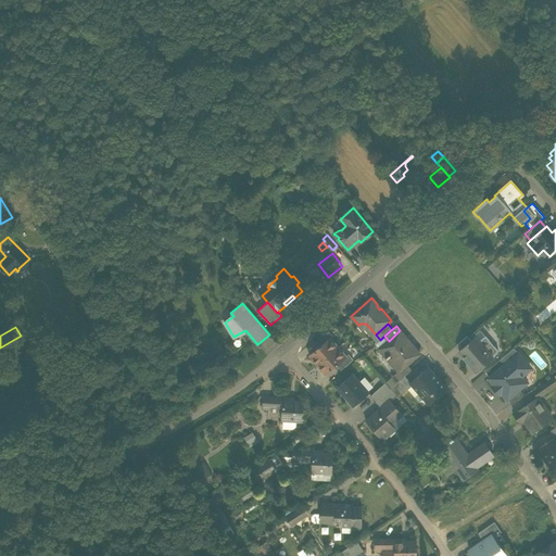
[(316,341),(319,345),(330,336),(331,338),(335,335),(329,329),(316,341)]
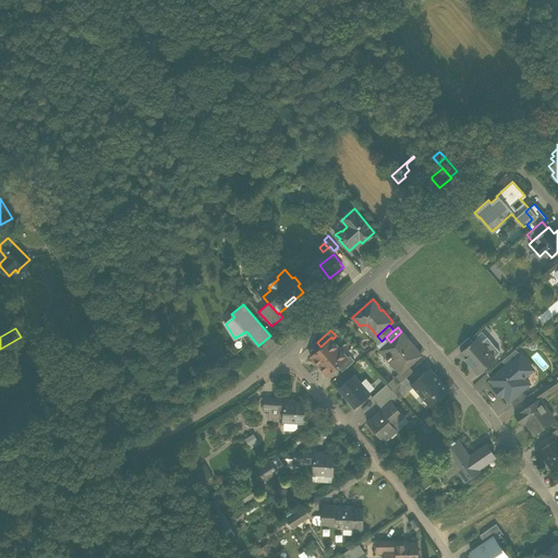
[(422,355),(401,331),(390,342),(379,351),(388,361),(388,360),(399,373),(400,374),(409,366),(422,355)]
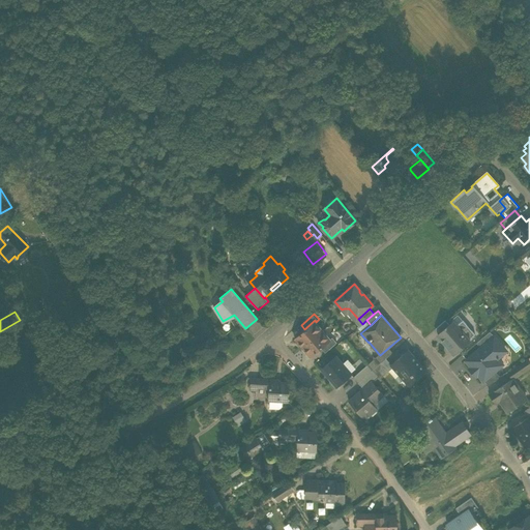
[(294,337),(311,356),(321,348),(330,339),(316,322),(315,320),(304,329),(294,337)]
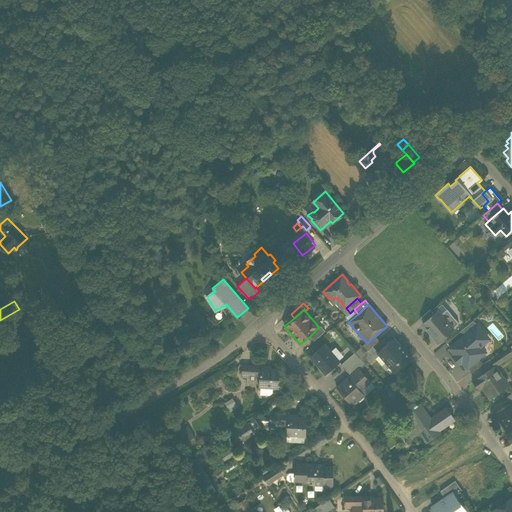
[(447,309),(441,314),(453,328),(459,323),(447,309)]
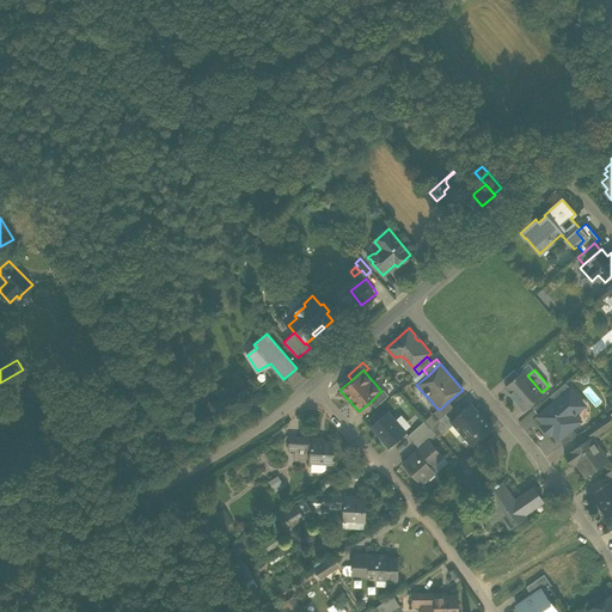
[(508,385),(519,375),(514,371),(503,379),(508,385)]
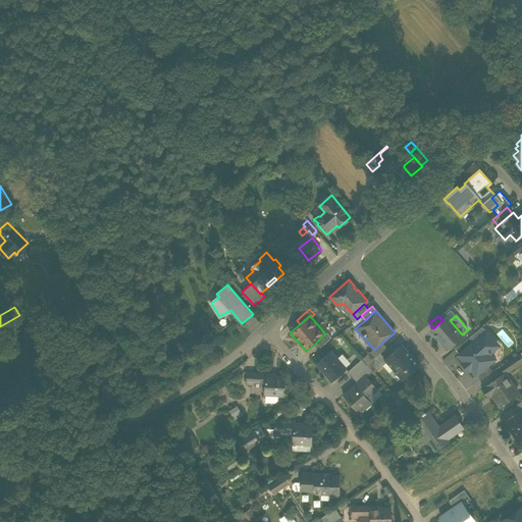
[(431,330),(447,349),(462,335),(462,334),(450,320),(447,317),(442,320),(433,328),(431,330)]
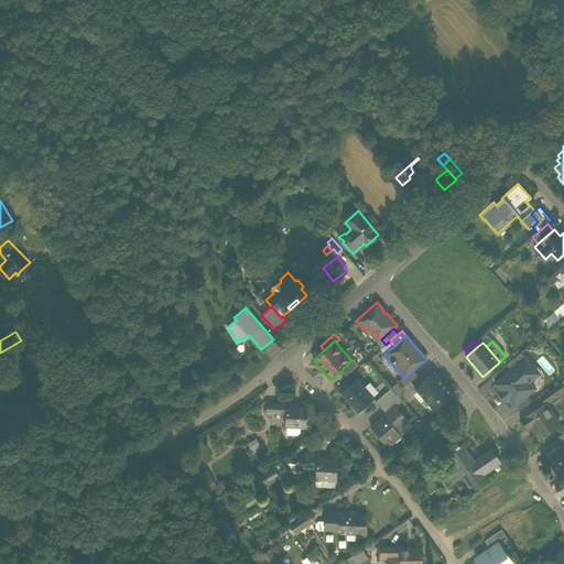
[(507,365),(511,370),(525,358),(521,353),(507,365)]
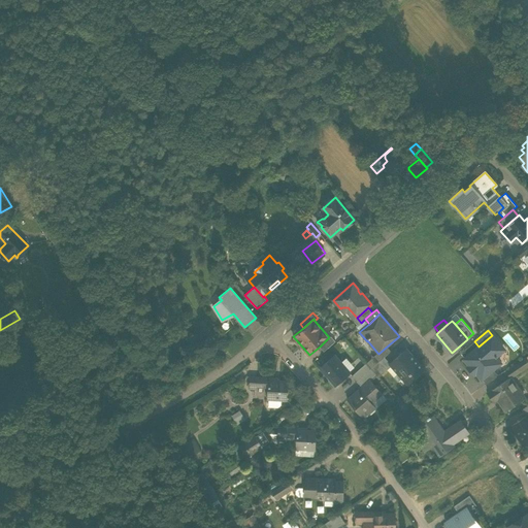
[(320,347),(324,351),(336,340),(332,335),(329,337),(320,347)]
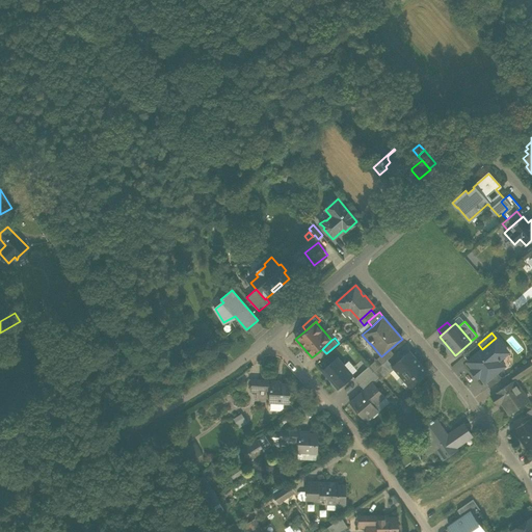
[(468,363),(485,383),(486,382),(497,373),(505,366),(495,355),(504,347),(496,338),(482,349),(468,363)]
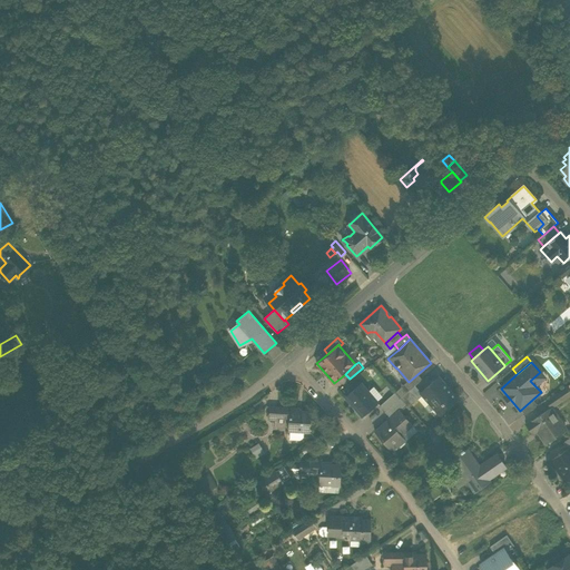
[(404,384),(410,390),(415,385),(422,379),(418,374),(409,382),(408,381),(404,384)]
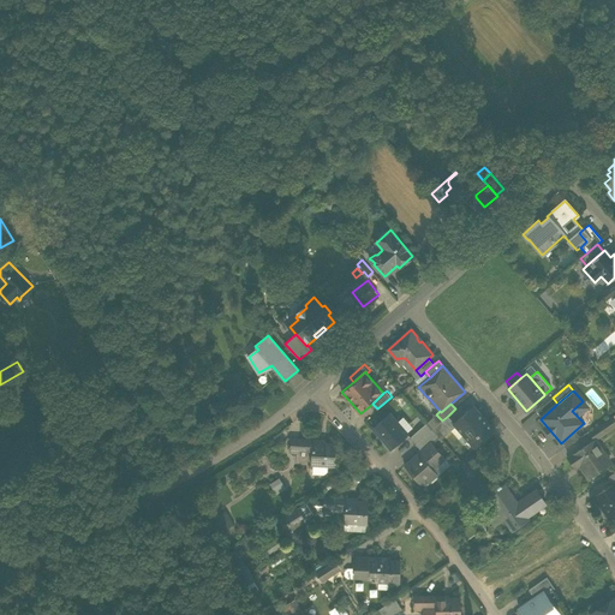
[(473,445),(473,446),(485,436),(485,437),(494,430),(473,407),(454,424),(457,427),(464,435),(469,440),(465,445),(469,448),(473,445)]
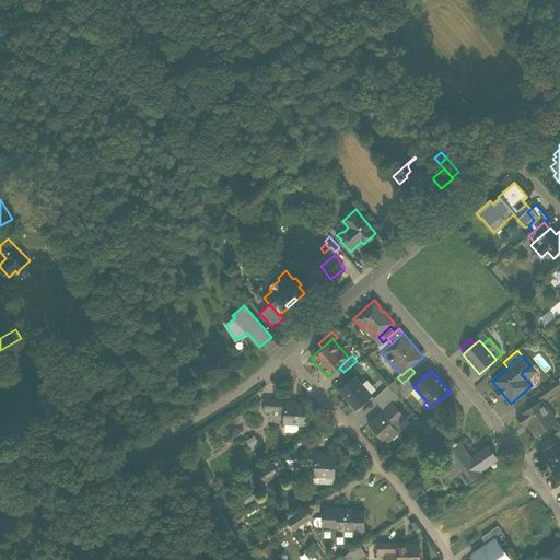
[(339,389),(356,409),(372,395),(356,375),(339,389)]
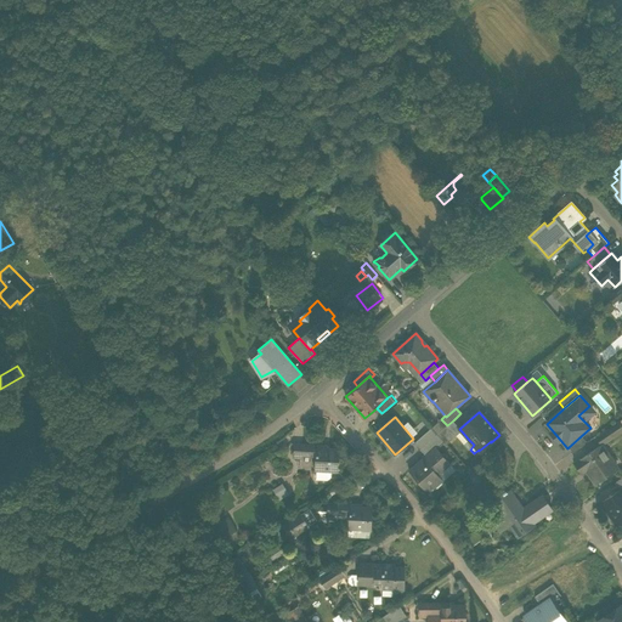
[(457,435),(462,431),(459,429),(453,420),(447,425),(437,434),(445,442),(446,444),(457,435)]
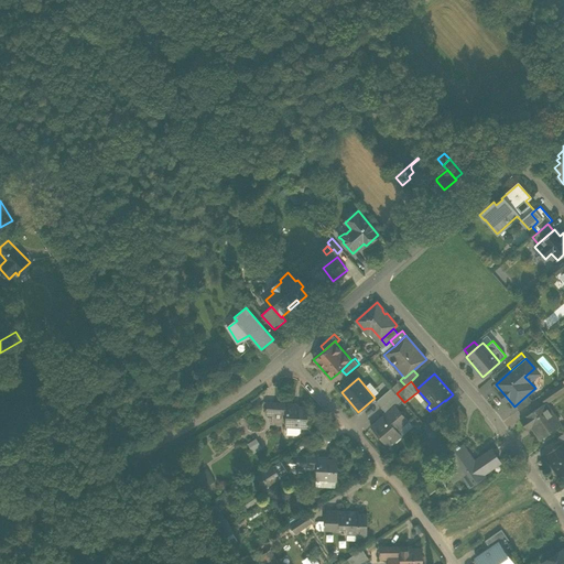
[(544,402),(545,404),(563,391),(563,387),(561,382),(541,397),(544,402)]
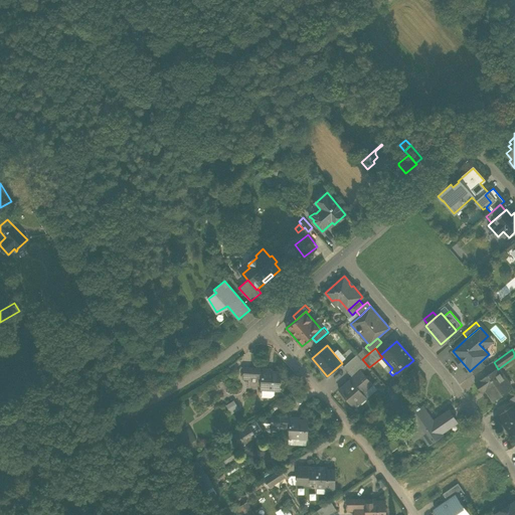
[(344,365),(349,371),(358,362),(362,359),(357,353),(344,365)]
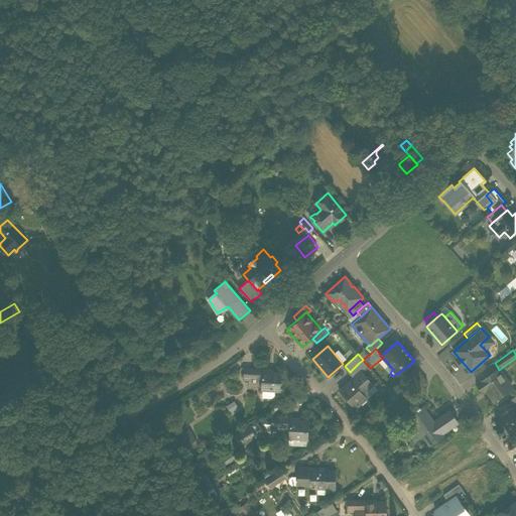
[(383,358),(379,361),(385,369),(389,365),(383,358)]
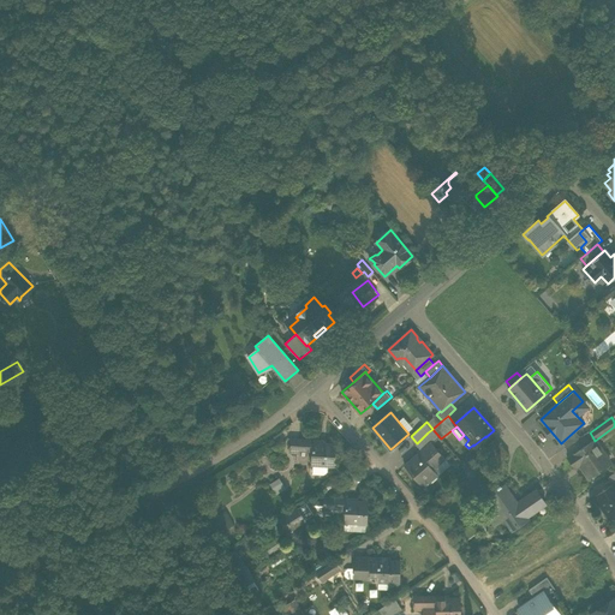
[(428,433),(435,441),(440,437),(433,429),(428,433)]
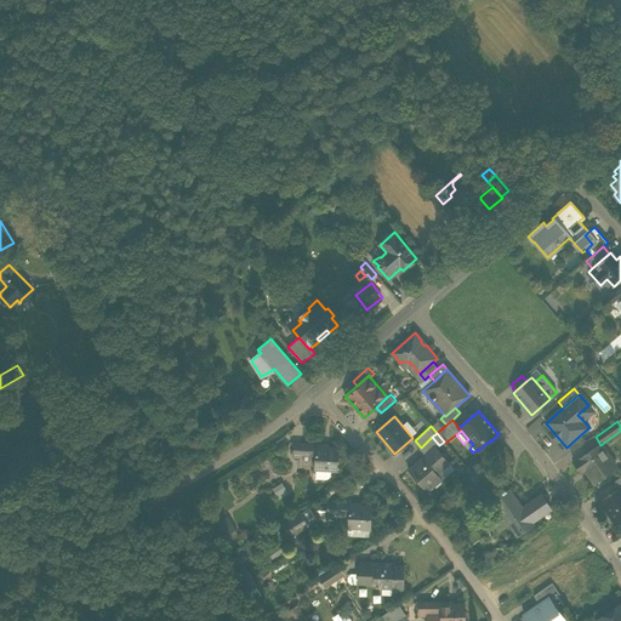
[(568,446),(573,453),(586,443),(580,436),(568,446)]
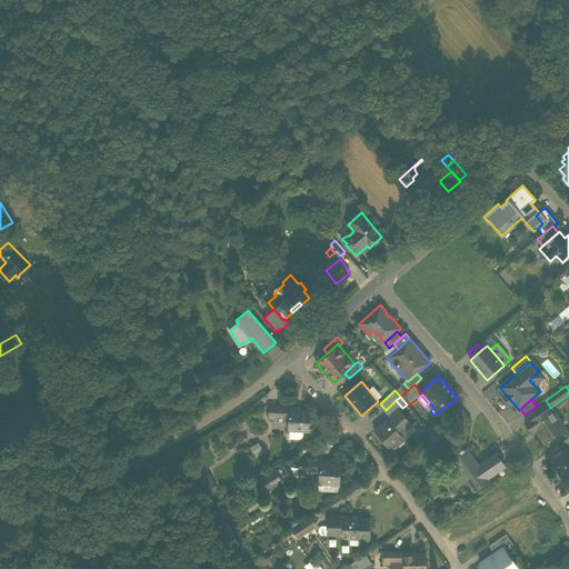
[(402,408),(396,400),(386,410),(391,417),(400,409),(400,410),(402,408)]
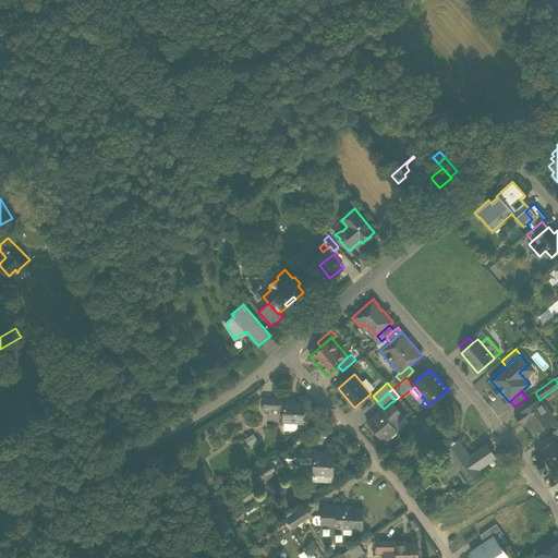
[(440,405),(445,410),(453,402),(453,403),(455,402),(450,397),(440,405)]
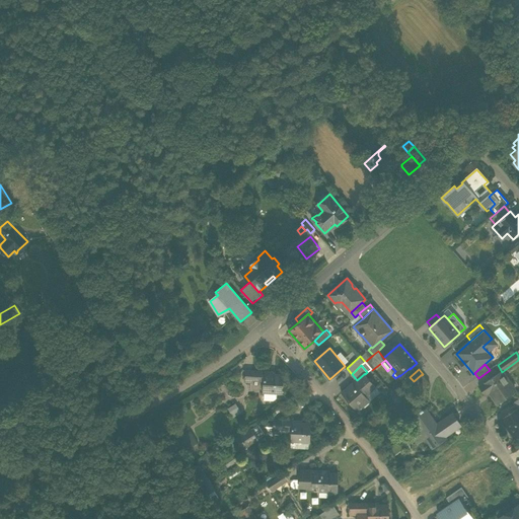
[(277,391),(283,392),(284,374),(272,373),(272,372),(247,370),(246,382),(253,382),(253,378),(265,379),(264,390),(265,390),(277,391)]
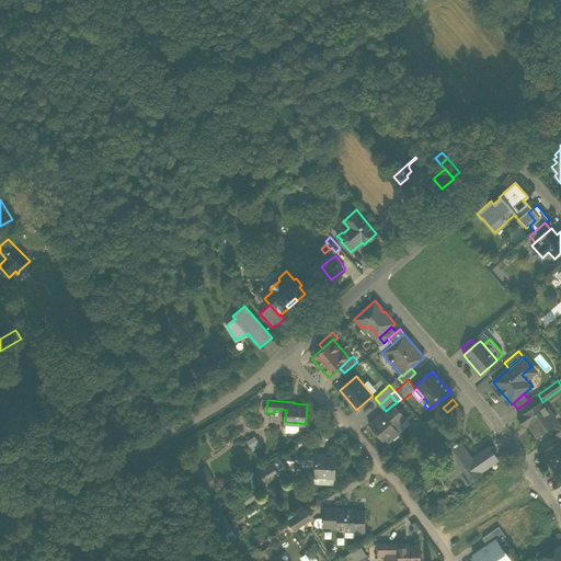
[(529,422),(539,435),(556,423),(550,414),(551,414),(542,402),(541,400),(524,412),(525,414),(518,418),(524,425),(529,422)]
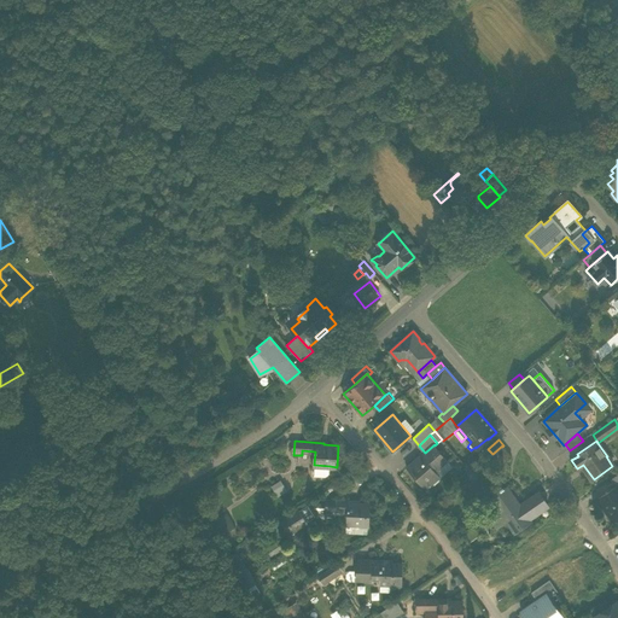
[(408,467),(425,488),(439,476),(435,468),(437,467),(438,468),(448,460),(435,445),(435,444),(425,453),(408,467)]
